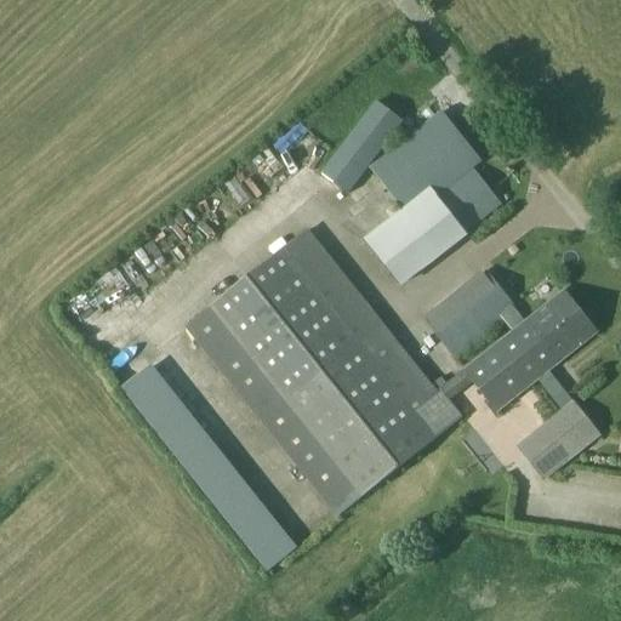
[(348,193),(402,121),(377,103),(323,174),(348,193)]
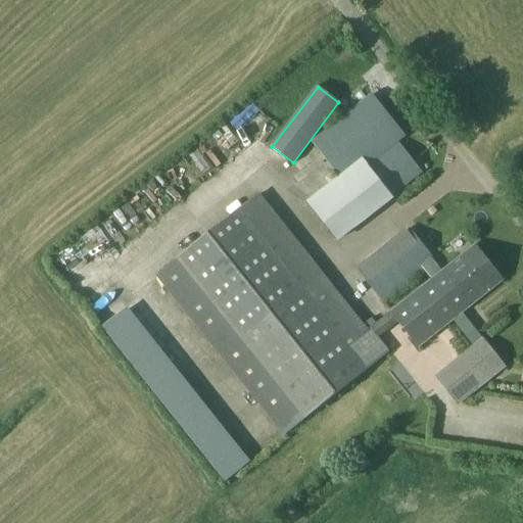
[(337,179),(306,205),(335,242),(422,173),(398,143),(403,139),(369,96),(312,142),(339,177),(337,179)]
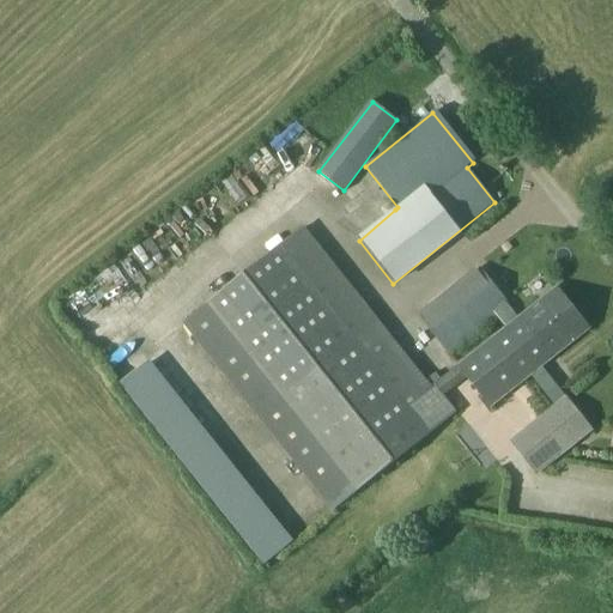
[(246,202),(263,200),(260,180),(243,182),(246,202)]
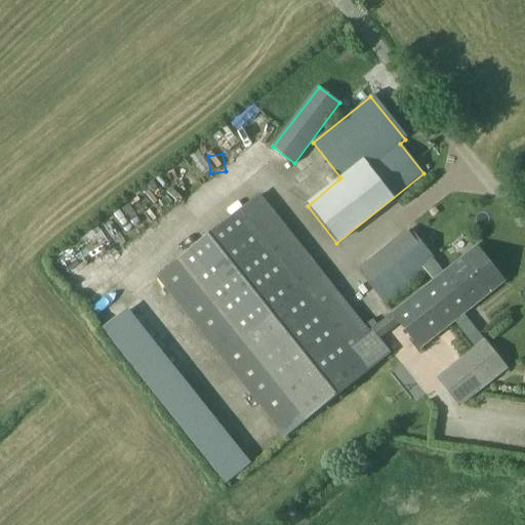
[(312,200),(324,185),(306,170),(293,186),(312,200)]
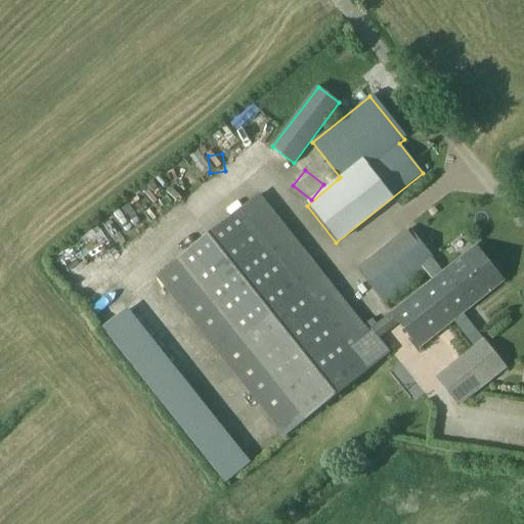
[(287,434),(361,376),(391,352),(384,342),(382,343),(373,331),(368,334),(258,195),(159,274),(287,434)]
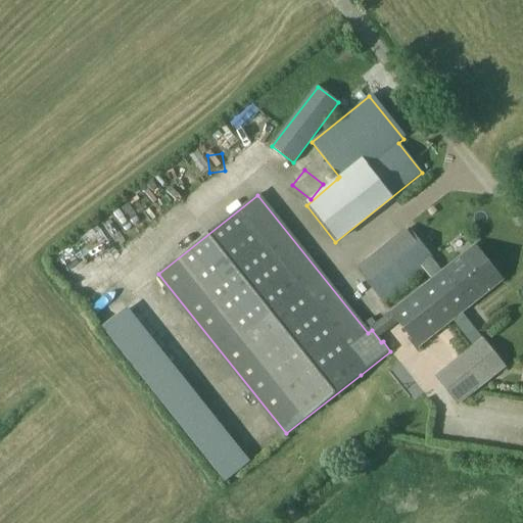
[(154,221),(162,217),(155,201),(147,204),(154,221)]
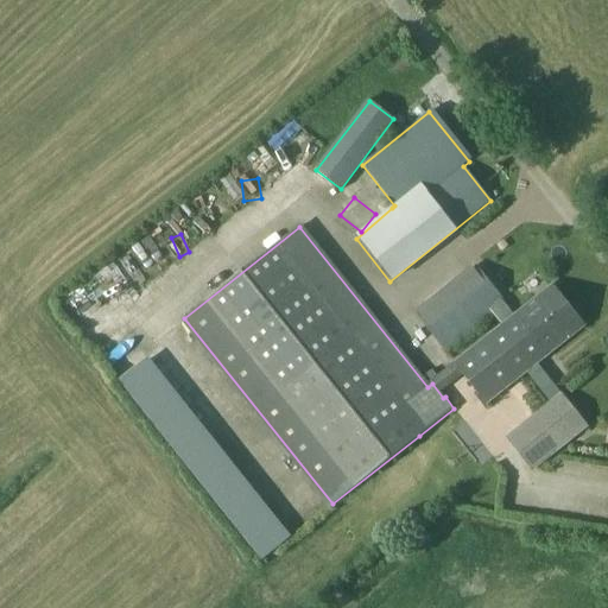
[(504,301),(476,266),(416,315),(443,348),(504,301)]
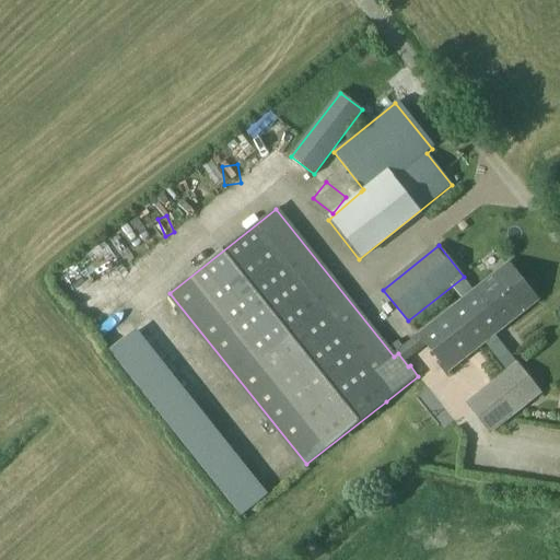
[(509,263),(508,264),(418,334),(448,372),(538,301),(509,263)]
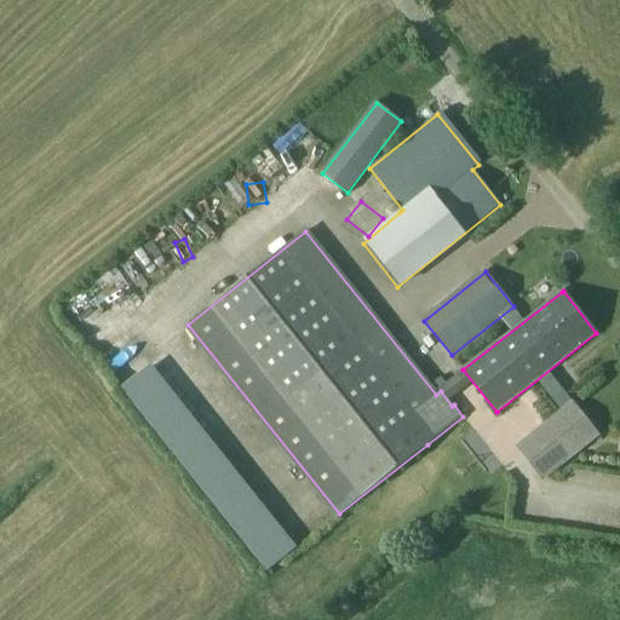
[(597,437),(569,402),(544,423),(551,431),(526,453),(545,478),(597,437)]
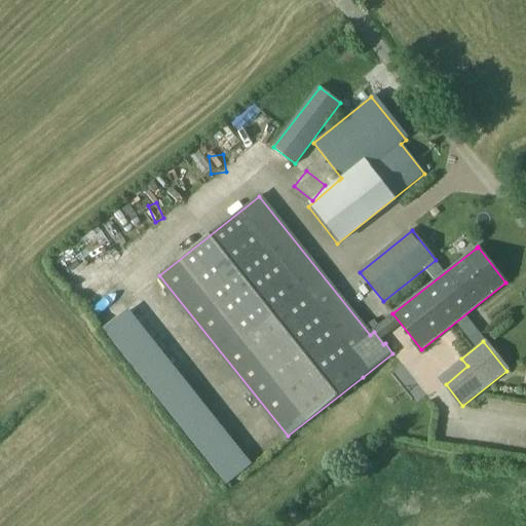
[(147,387),(156,406),(170,399),(160,380),(147,387)]
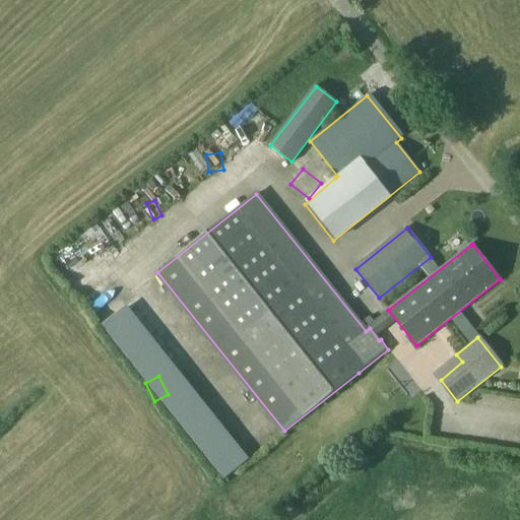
[(165,411),(178,428),(192,416),(178,400),(165,411)]
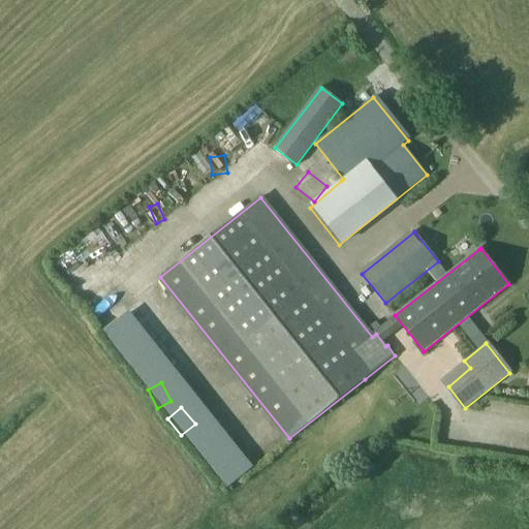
[(206,433),(191,444),(218,479),(232,468),(206,433)]
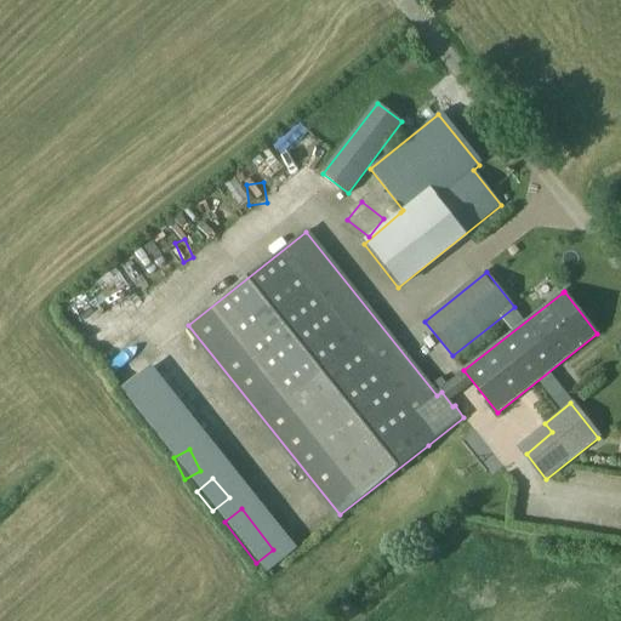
[(284,560),(263,576),(269,585),(291,569),(284,560)]
